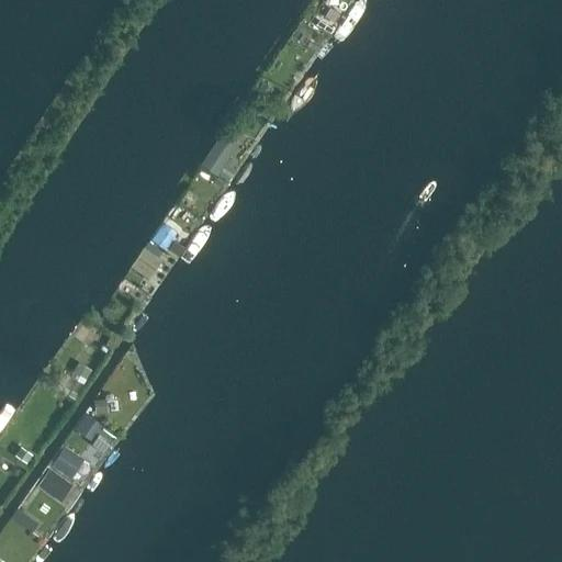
[(262,81),(256,91),(266,99),(273,89),(262,81)]
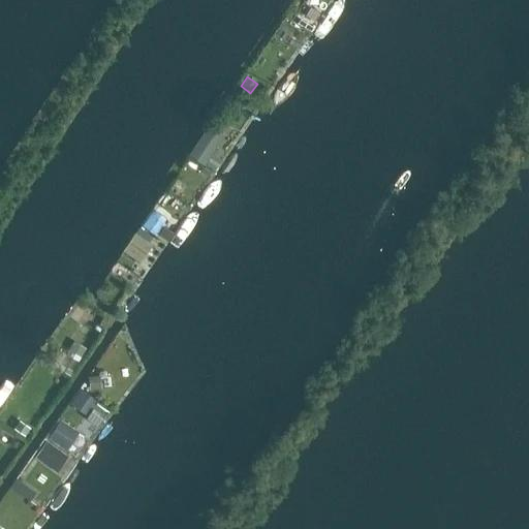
[(212,154),(206,163),(215,170),(222,160),(212,154)]
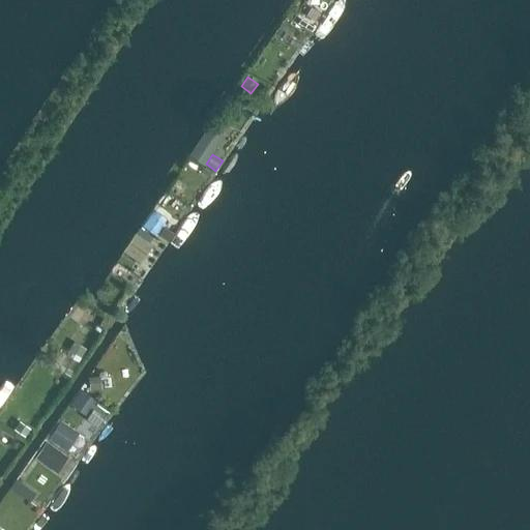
[(163,229),(157,238),(167,243),(172,235),(163,229)]
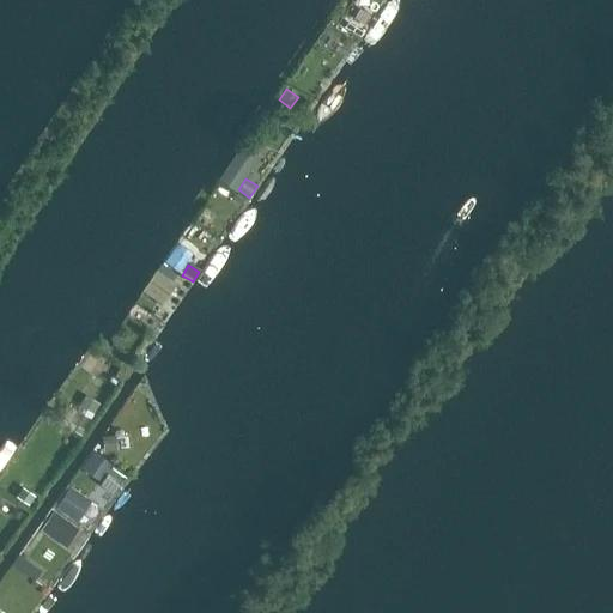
[(113,332),(108,338),(109,344),(114,347),(120,338),(113,332)]
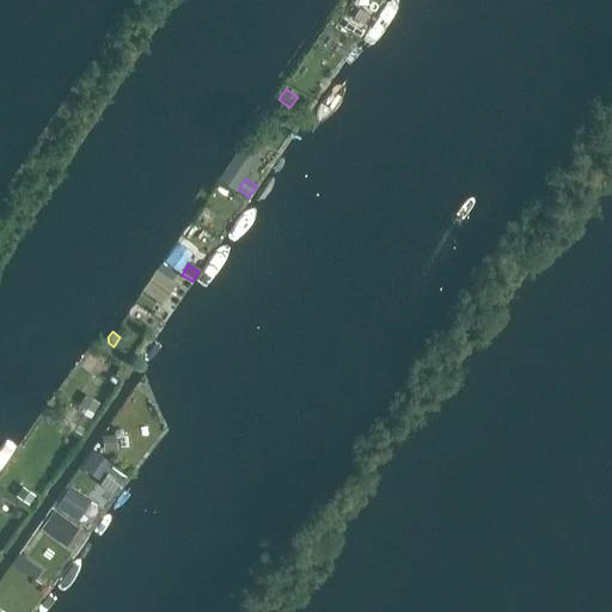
[(78,410),(68,427),(81,434),(91,417),(78,410)]
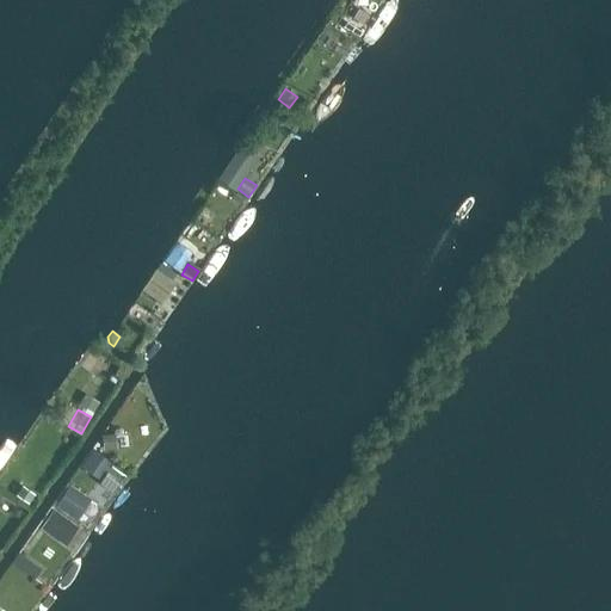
[(115,433),(102,436),(104,450),(117,449),(115,433)]
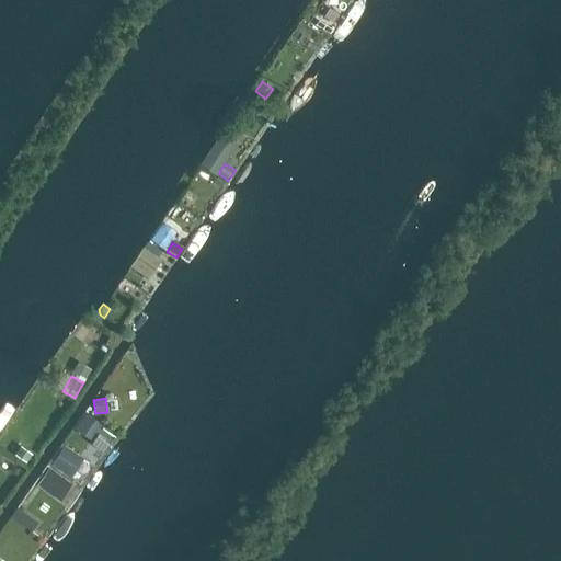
[(86,413),(76,428),(91,439),(101,424),(86,413)]
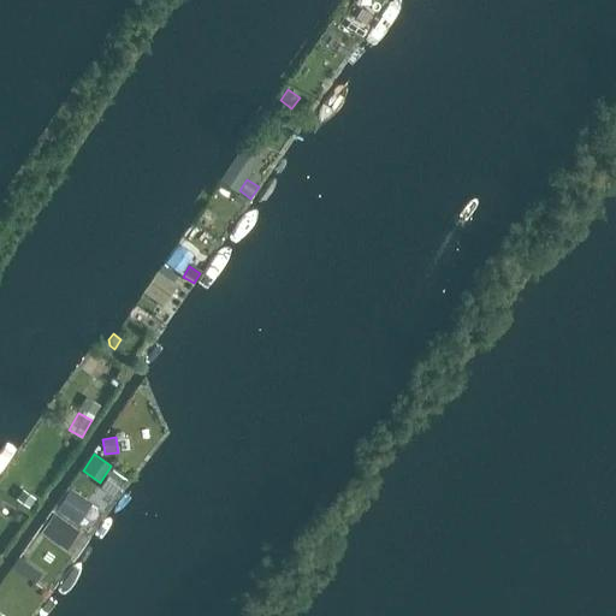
[(72,487),(58,509),(73,520),(89,499),(72,487)]
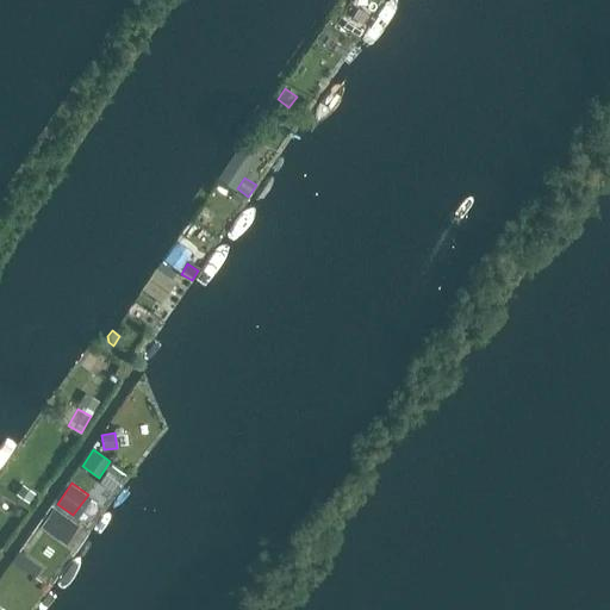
[(23,484),(16,493),(29,502),(35,492),(23,484)]
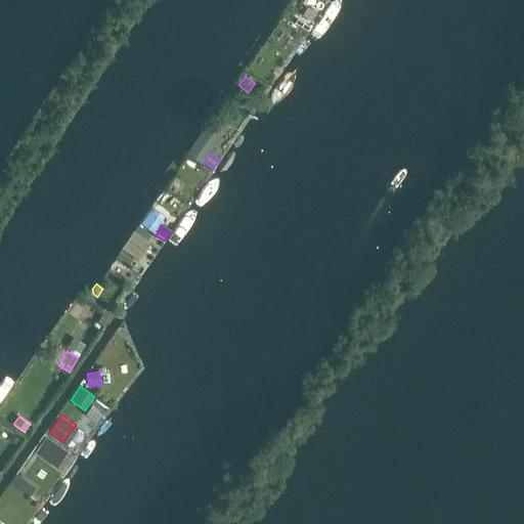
[(46,436),(35,452),(49,462),(61,445),(46,436)]
